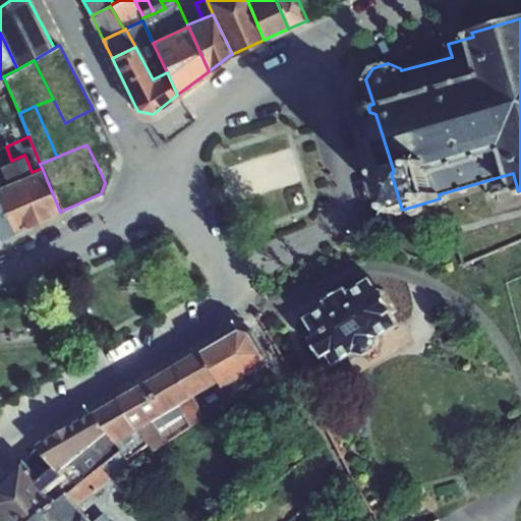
[(0,184),(6,182),(0,167),(0,165),(11,161),(6,147),(0,149),(0,184)]
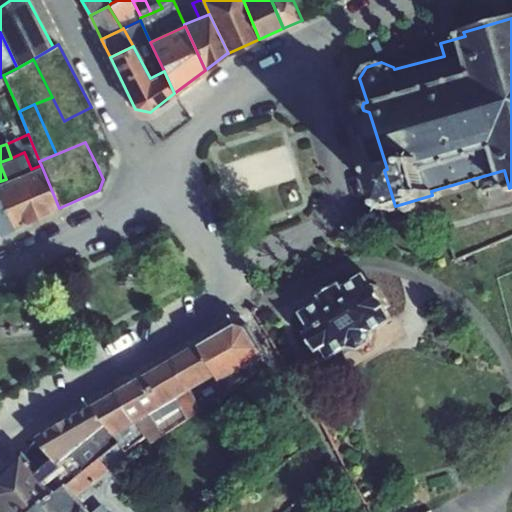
[(0,162),(0,164),(6,179),(31,169),(24,152),(11,158),(0,162)]
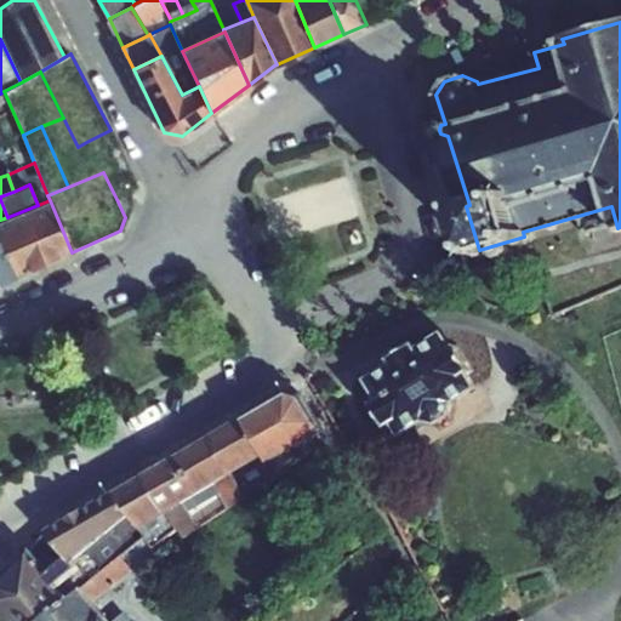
[(0,220),(0,246),(16,275),(30,269),(60,258),(72,252),(50,200),(38,205),(7,217),(0,220)]
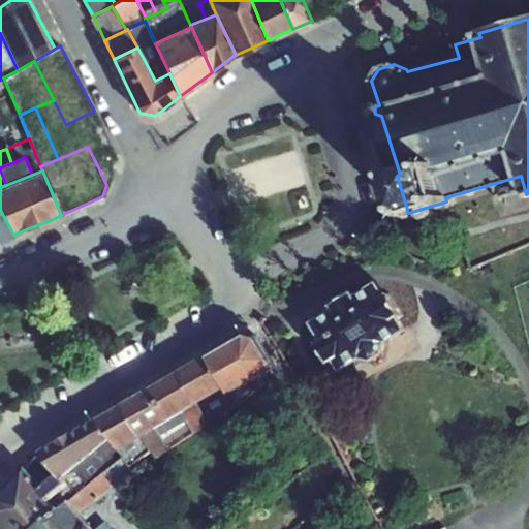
[(0,210),(0,240),(13,235),(0,210)]
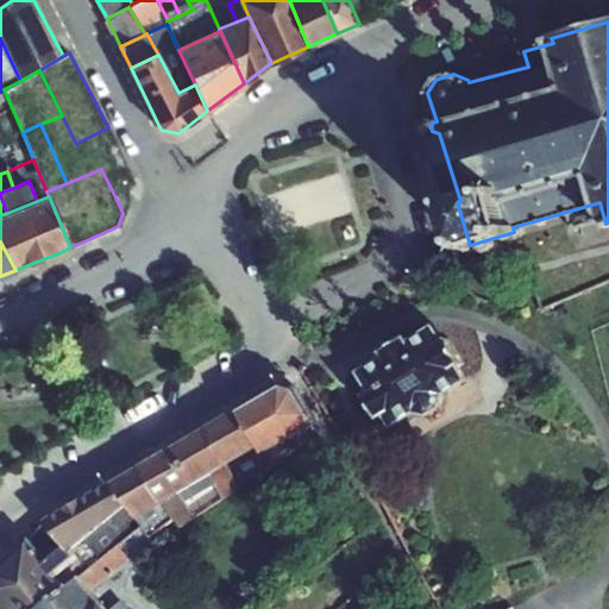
[(385,356),(359,372),(371,391),(366,395),(381,419),(387,415),(395,426),(418,413),(431,415),(444,407),(447,395),(470,381),(460,365),(464,363),(447,338),(445,339),(435,325),(410,339),(408,336),(383,352),(385,356)]
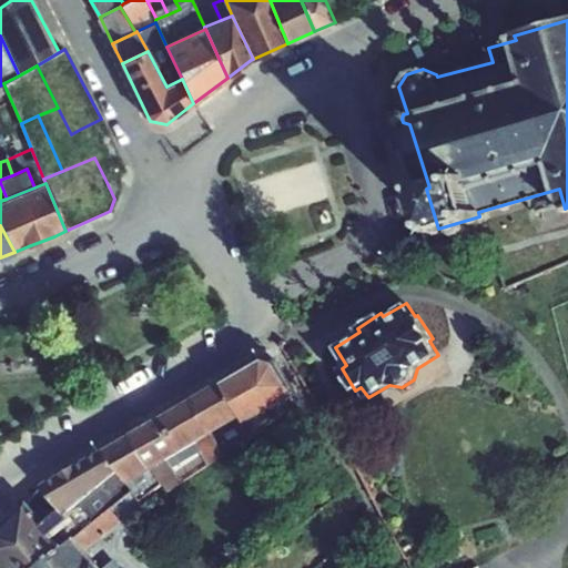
[(242,416),(245,423),(296,395),(277,362),(262,357),(222,381),(242,416)]
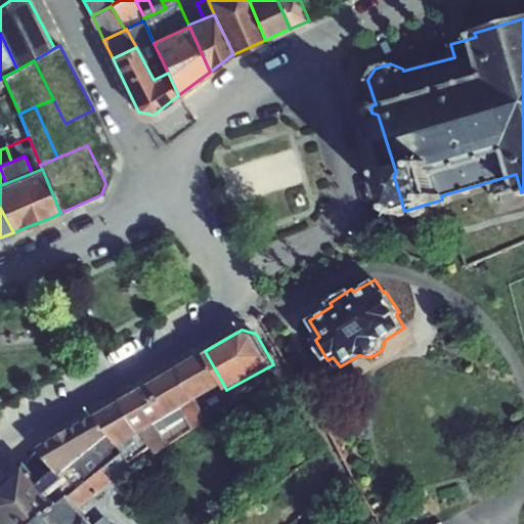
[(205,351),(177,367),(198,399),(223,384),(205,351)]
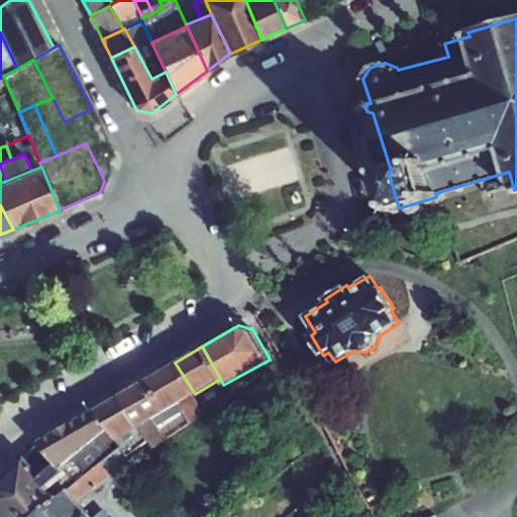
[(270,359),(223,385),(223,386),(230,396),(274,366),(270,359)]
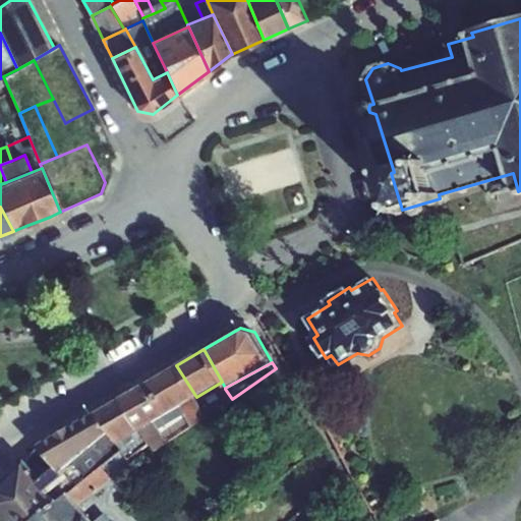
[(176,365),(119,398),(140,429),(142,428),(155,421),(181,406),(196,397),(176,365)]
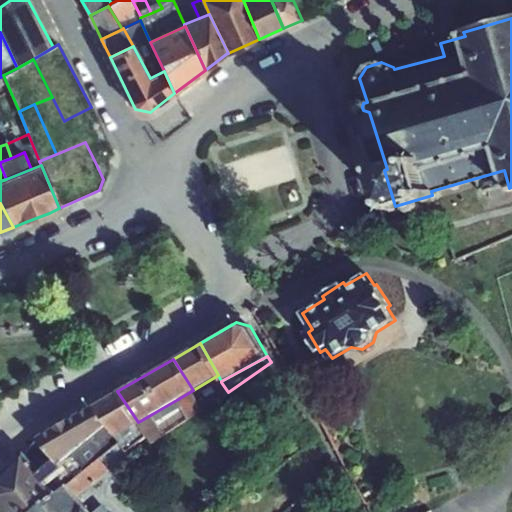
[(193,390),(204,408),(228,392),(221,382),(221,381),(218,375),(193,390)]
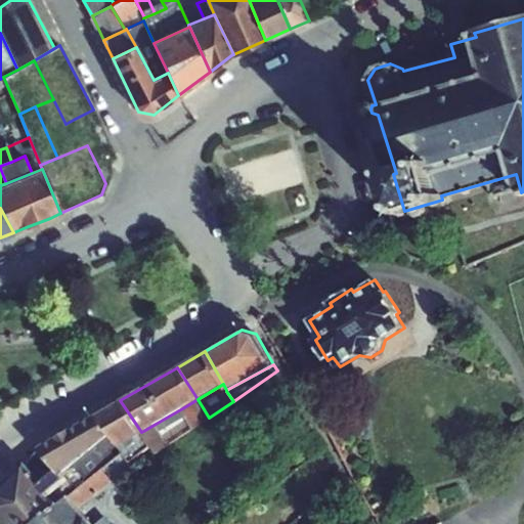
[(198,399),(182,408),(194,428),(209,418),(198,399)]
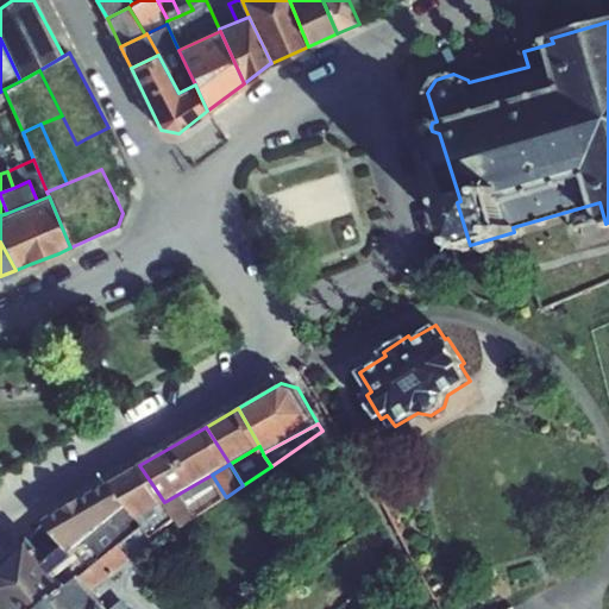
[(129,504),(139,518),(164,502),(139,465),(112,482),(129,504)]
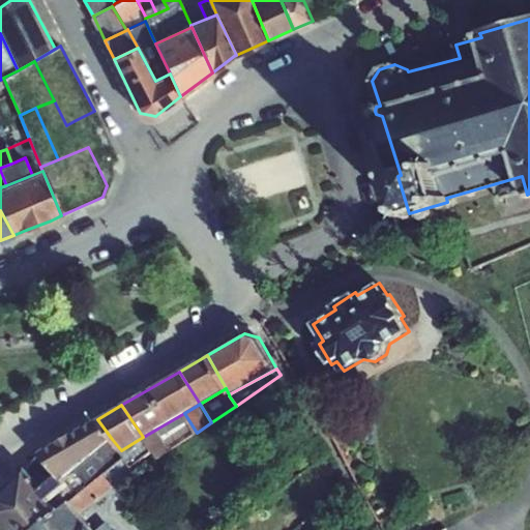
[(97,419),(40,452),(61,479),(94,452),(112,439),(97,419)]
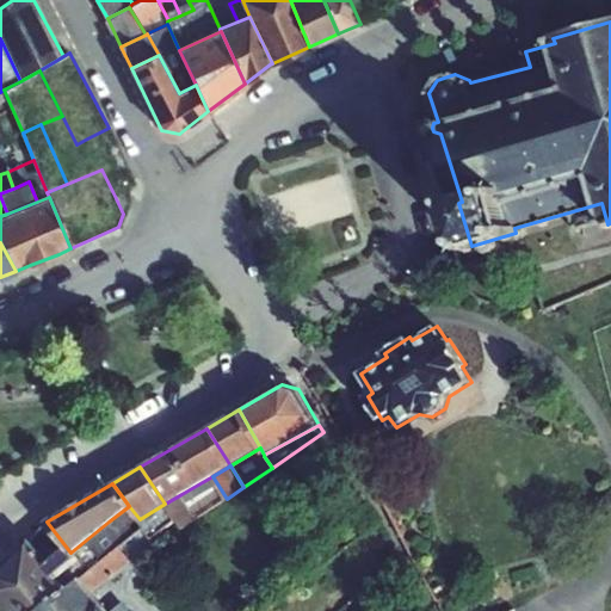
[(181,494),(167,503),(177,518),(183,529),(197,518),(181,494)]
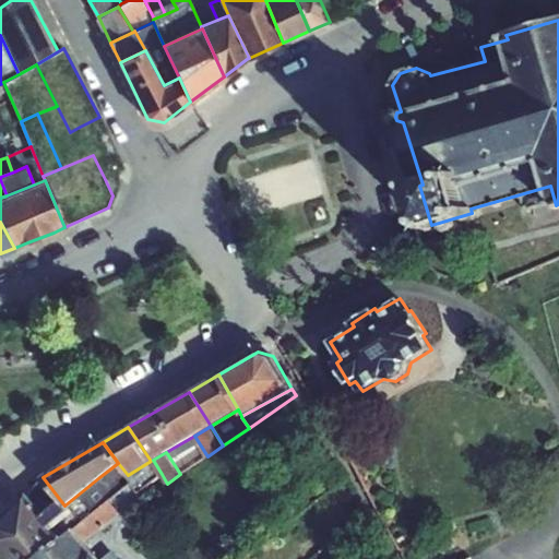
[(128,475),(141,492),(162,474),(153,460),(151,461),(128,475)]
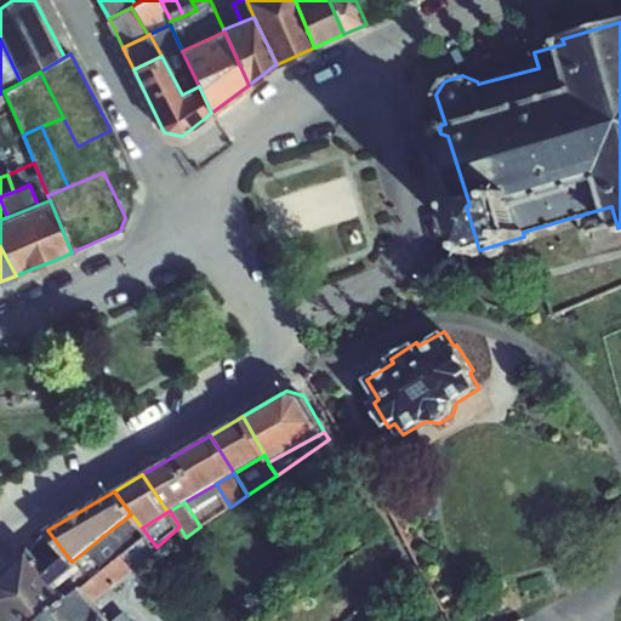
[(127,551),(123,556),(135,571),(148,588),(152,582),(154,580),(157,574),(158,569),(158,564),(158,558),(157,547),(142,528),(131,514),(110,530),(127,551)]
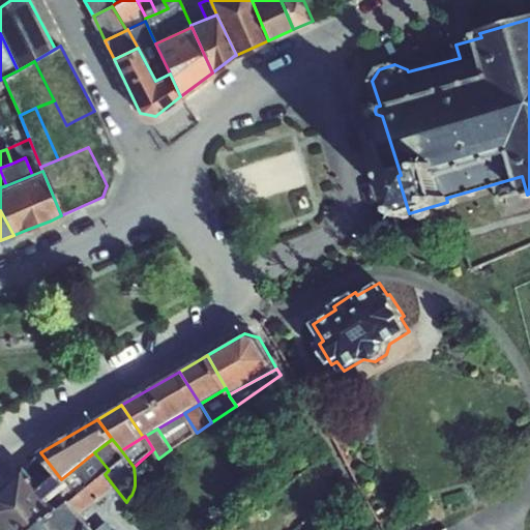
[(67,486),(61,479),(40,452),(26,468),(43,489),(41,492),(50,501),(67,486)]
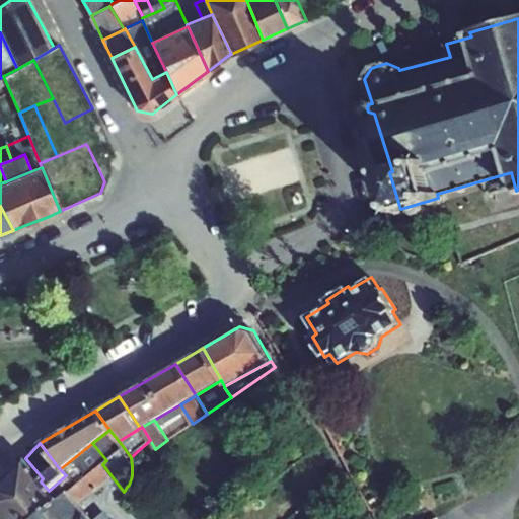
[(49,491),(58,501),(70,491),(102,464),(106,460),(92,443),(60,469),(66,475),(49,491)]
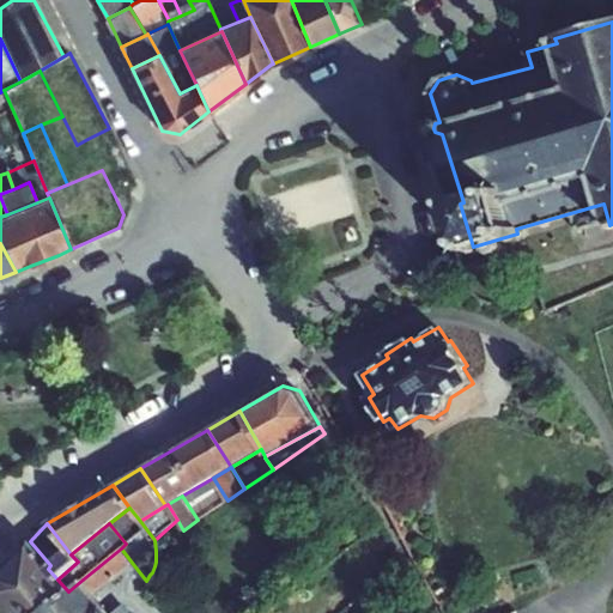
[(0,599),(11,612),(41,612),(68,592),(58,580),(48,569),(50,565),(30,541),(0,575),(0,599)]
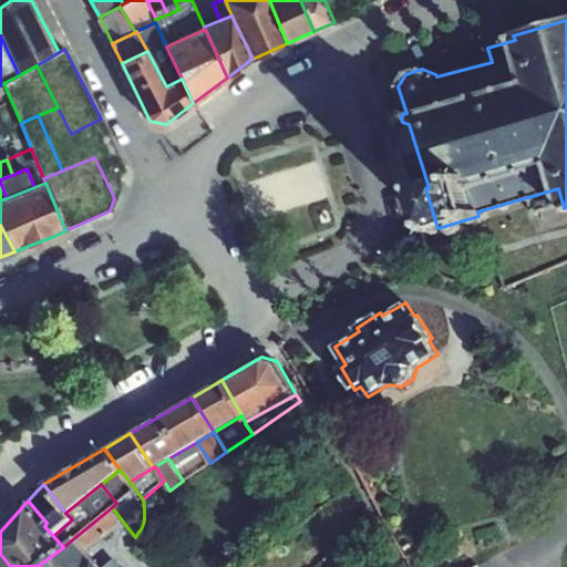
[(112,507),(76,536),(88,549),(123,522),(112,507)]
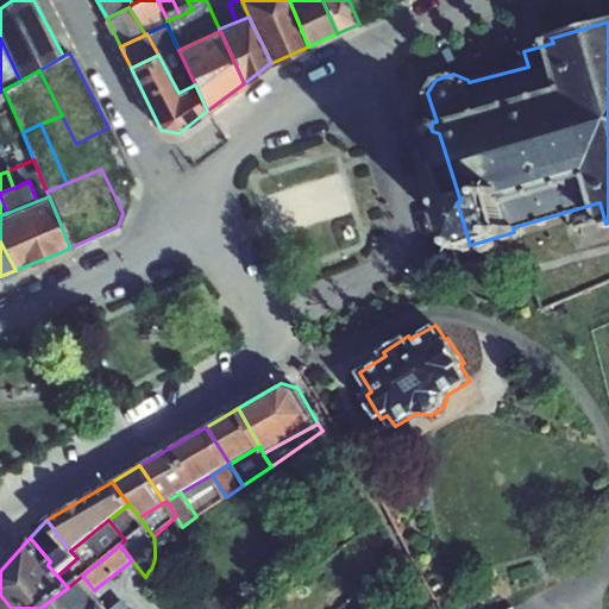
[(68,588),(41,608),(108,608),(94,590),(82,576),(68,588)]
